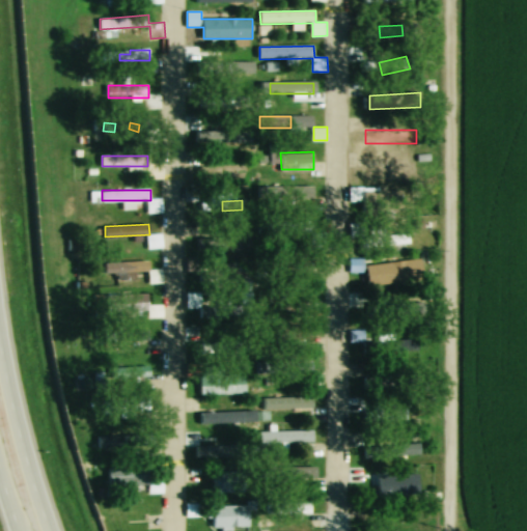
[(409,244),(409,228),(379,228),(379,244),(409,244)]
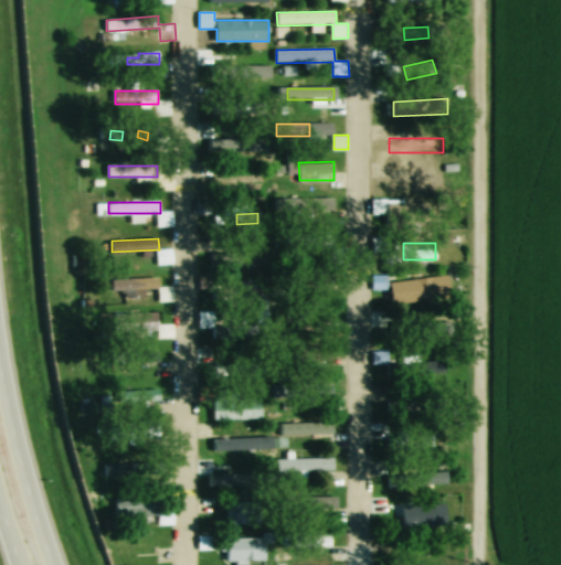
[(271,265),(271,252),(212,252),(212,265),(271,265)]
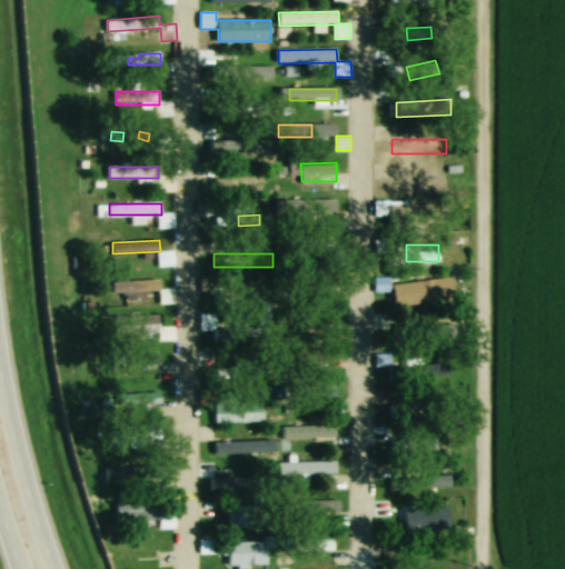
[(114,279),(114,290),(160,290),(160,279),(114,279)]
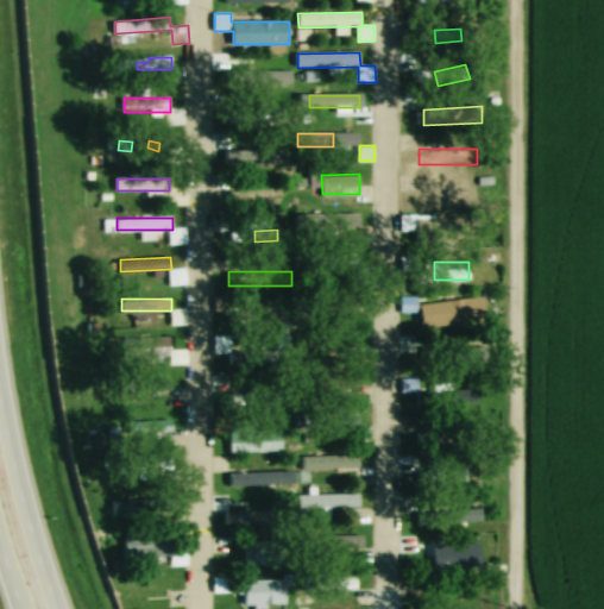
[(249,321),(288,321),(288,306),(249,306),(249,321)]
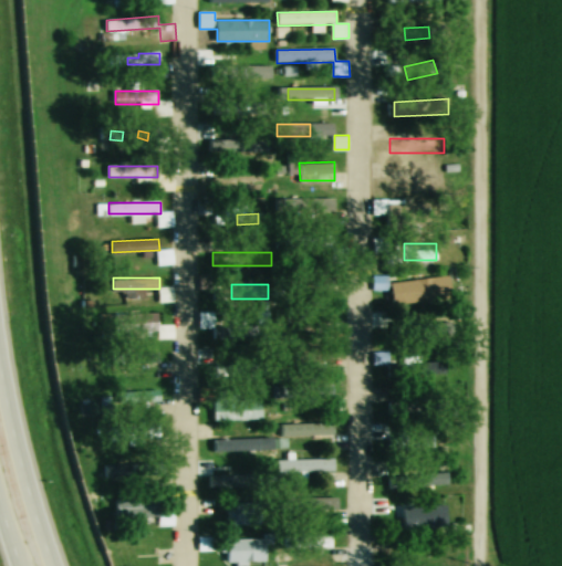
[(174,325),(158,325),(158,313),(126,313),(126,327),(159,327),(159,337),(174,337),(174,325)]
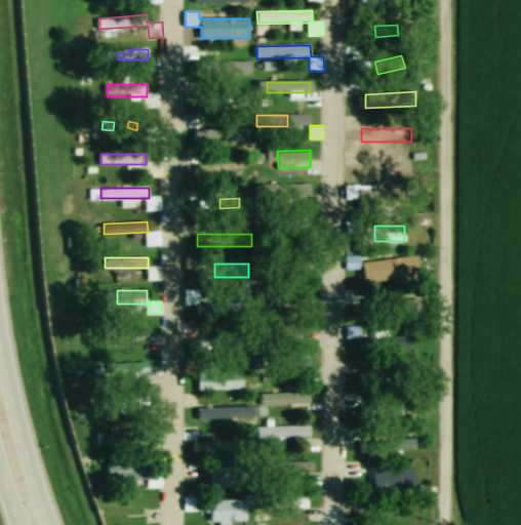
[(199,315),(234,315),(234,301),(199,301),(199,315)]
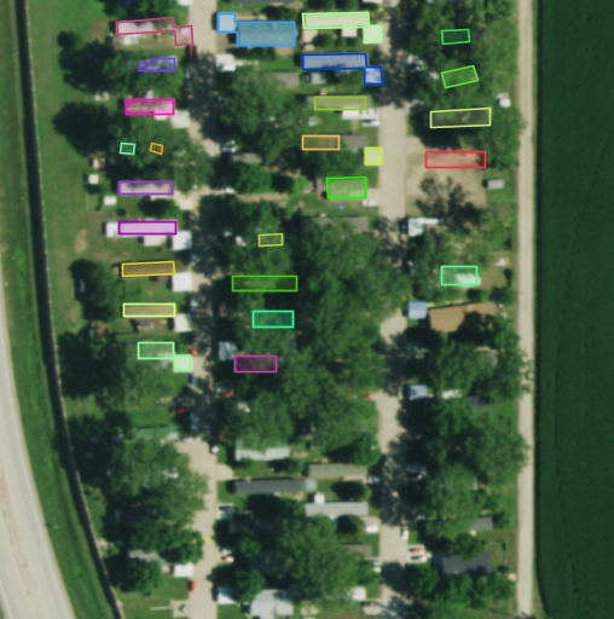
[(442,397),(429,403),(432,410),(446,404),(442,397)]
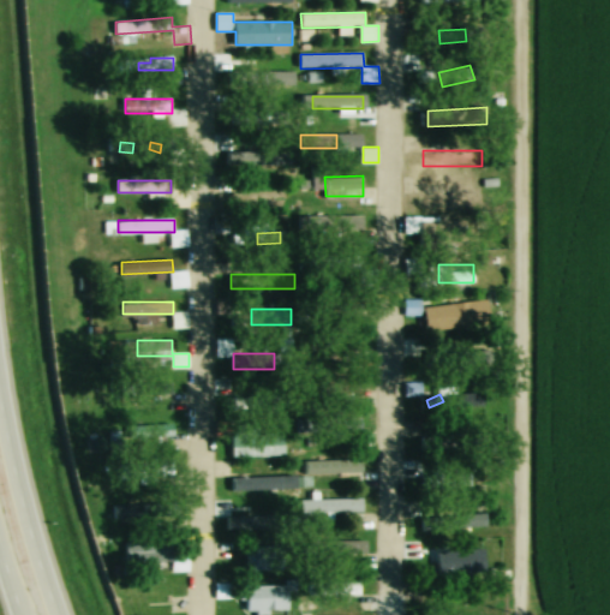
[(239,395),(239,407),(287,407),(287,395),(239,395)]
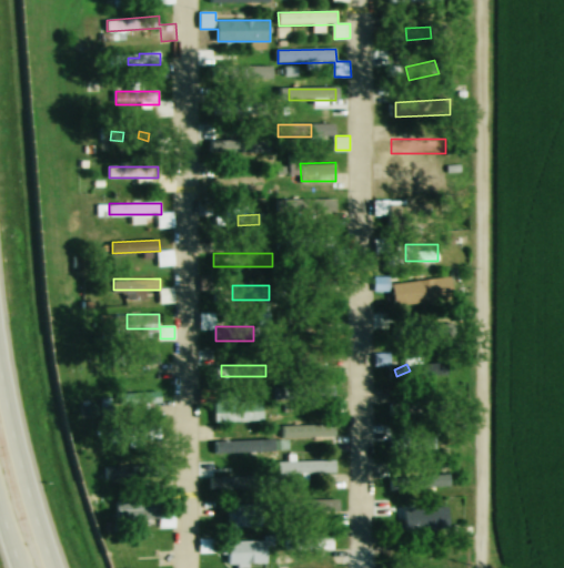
[(161,404),(161,392),(124,392),(124,404),(161,404)]
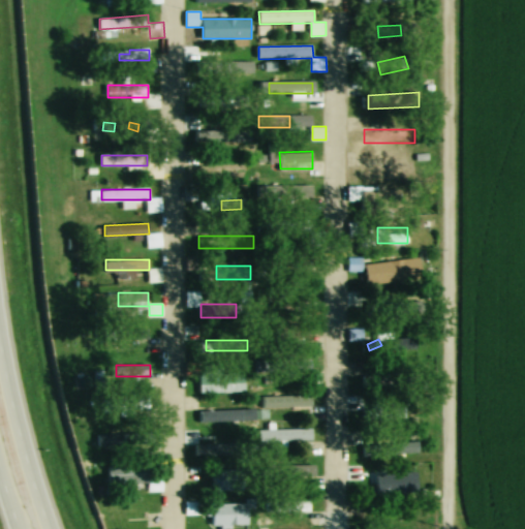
[(202,392),(244,392),(244,374),(202,374),(202,392)]
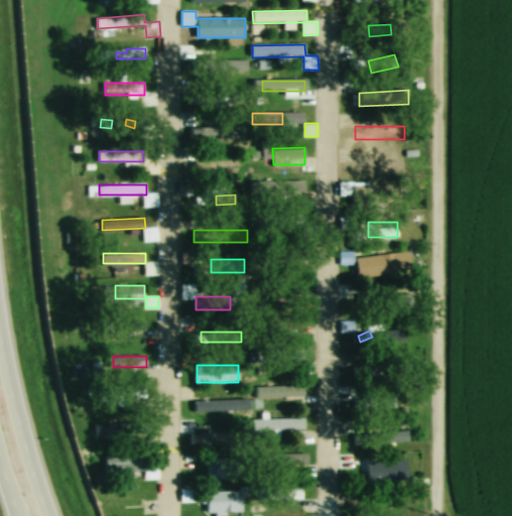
[(357,377),(385,376),(385,365),(356,366),(357,377)]
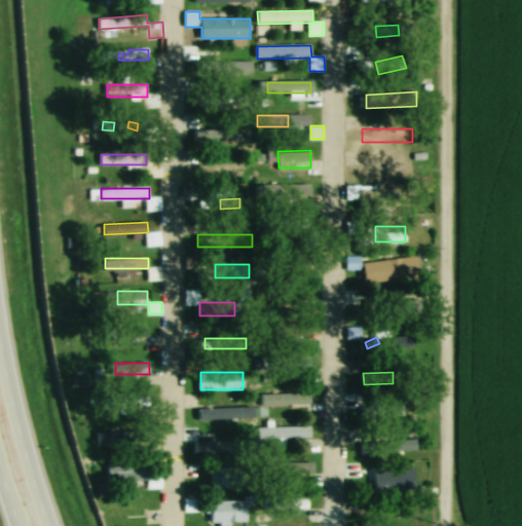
[(265,393),(265,404),(310,404),(310,393),(265,393)]
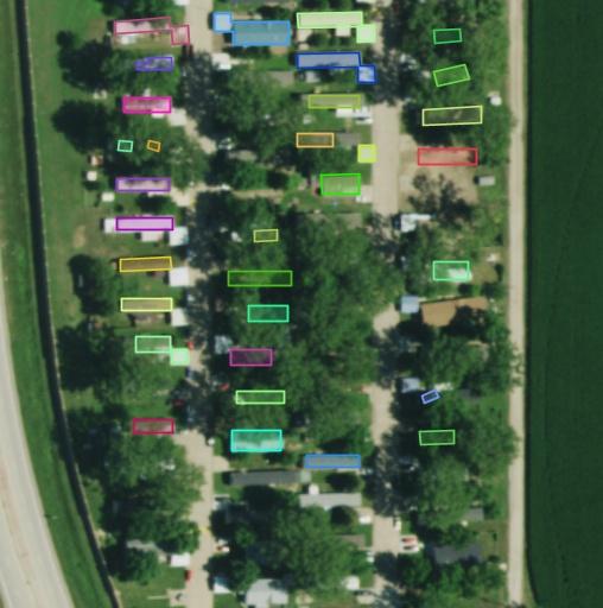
[(467,481),(467,468),(446,468),(446,481),(467,481)]
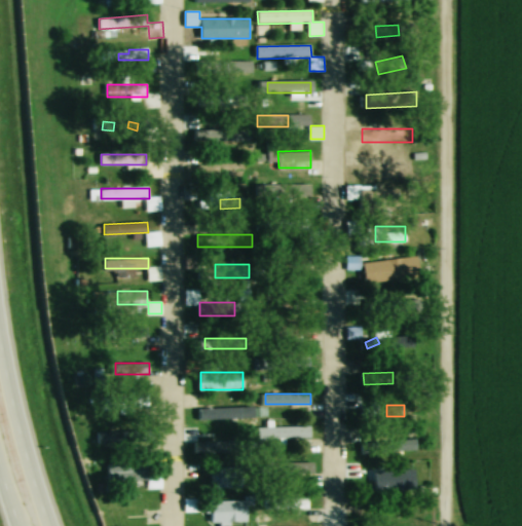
[(311,426),(261,427),(261,440),(311,439),(311,426)]
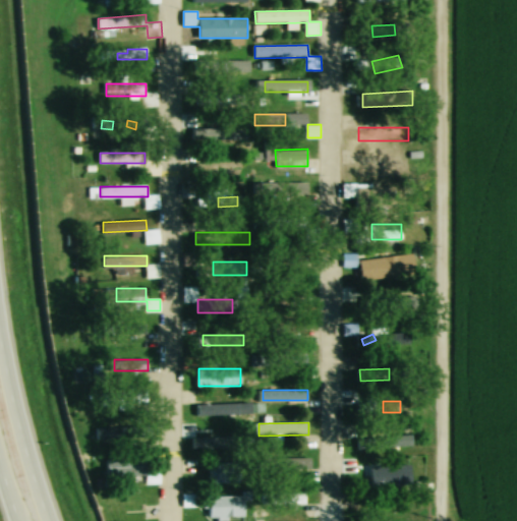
[(99,428),(99,439),(145,439),(145,427),(99,428)]
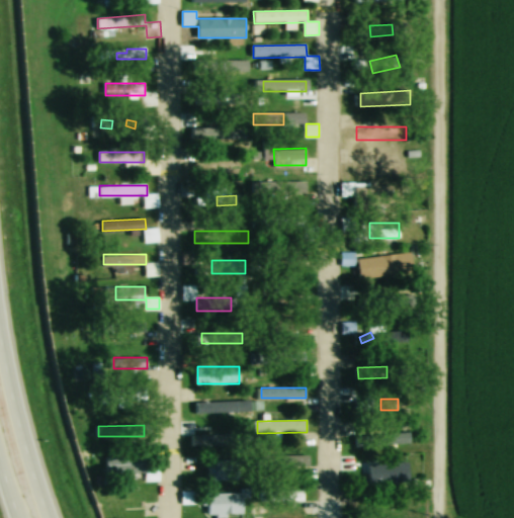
[(159,480),(158,469),(148,469),(147,454),(107,455),(108,477),(147,475),(147,481),(159,480)]
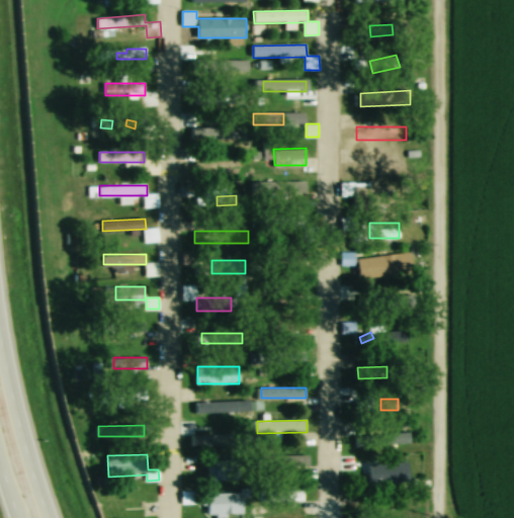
[(344,470),(357,470),(358,482),(410,480),(410,466),(357,468),(356,457),(344,457),(344,470)]
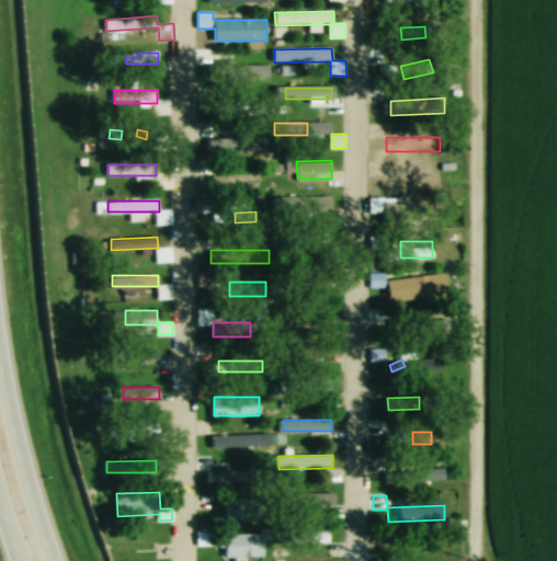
[(260,519),(260,496),(227,496),(227,519),(260,519)]
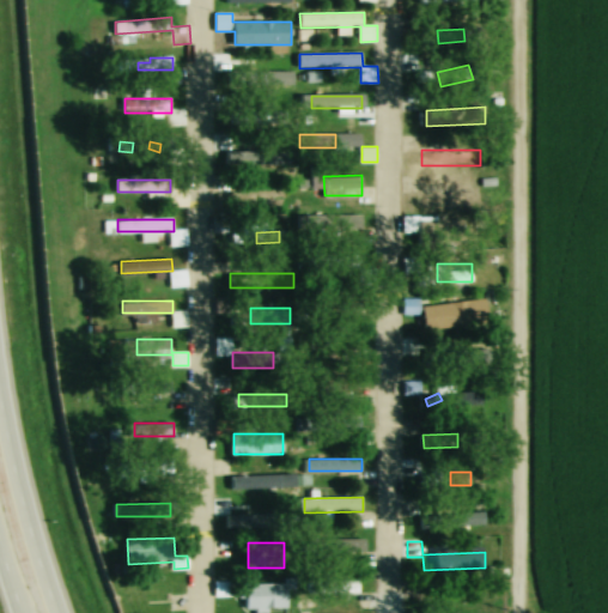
[(289,608),(289,583),(247,583),(247,608),(289,608)]
